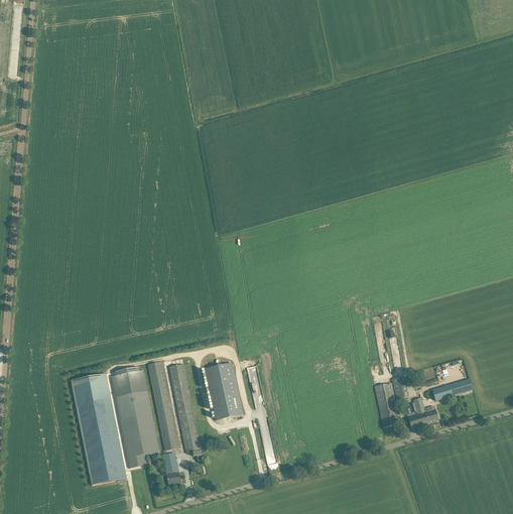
[(160,453),(163,453),(163,450),(175,447),(158,361),(145,364),(162,448),(160,450),(160,453)]
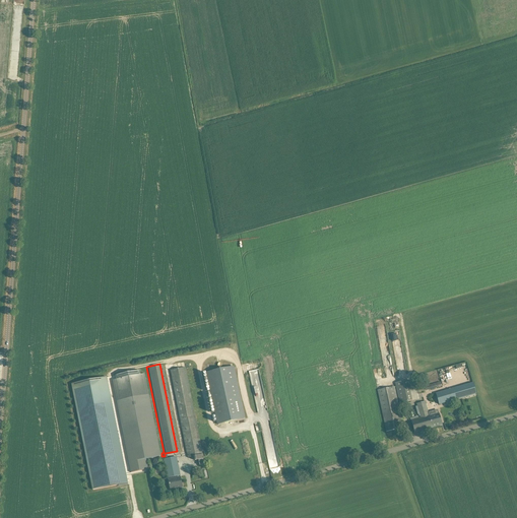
[(191,455),(192,459),(195,458),(196,463),(202,462),(199,450),(201,449),(200,446),(198,446),(183,365),(168,368),(184,451),(185,456),(191,455)]
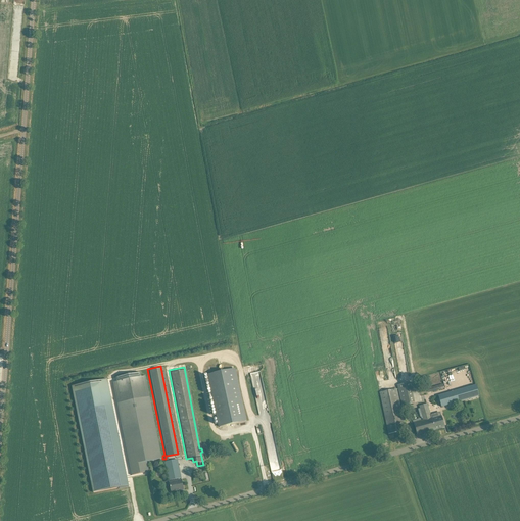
[(216,425),(244,419),(232,367),(204,373),(216,425)]
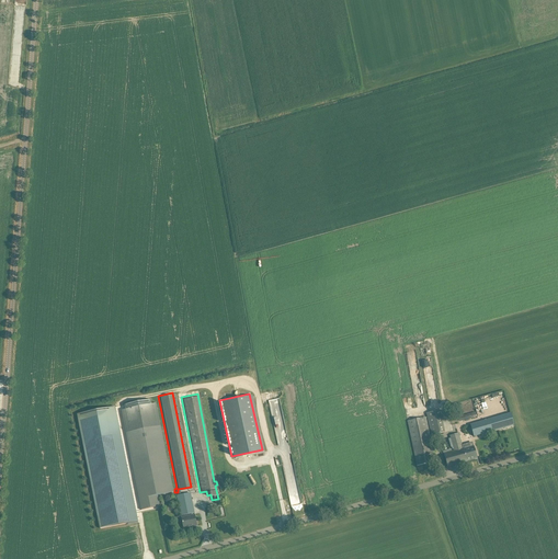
[(123,408),(118,408),(123,431),(138,509),(157,504),(155,493),(171,490),(170,485),(158,424),(152,401),(148,402),(148,398),(146,398),(125,402),(122,403),(123,408)]
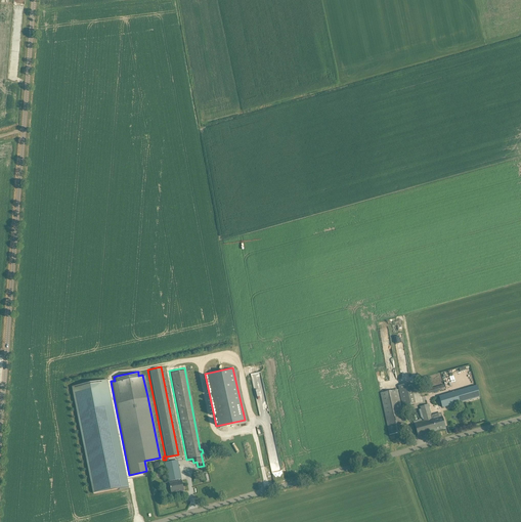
[(73,385),(70,385),(70,388),(91,491),(126,484),(105,381),(104,379),(102,379),(73,385)]
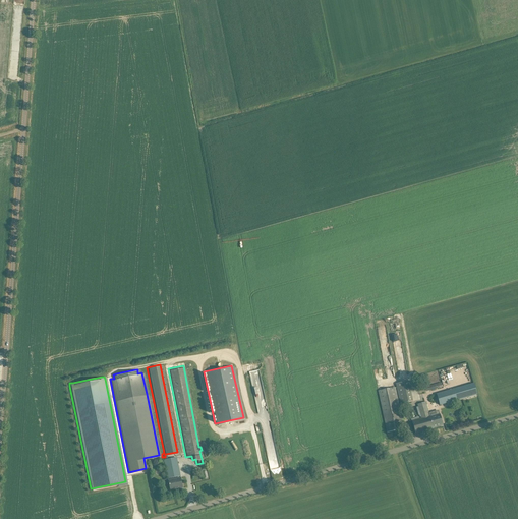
[(397,402),(409,400),(405,380),(393,382),(397,402)]
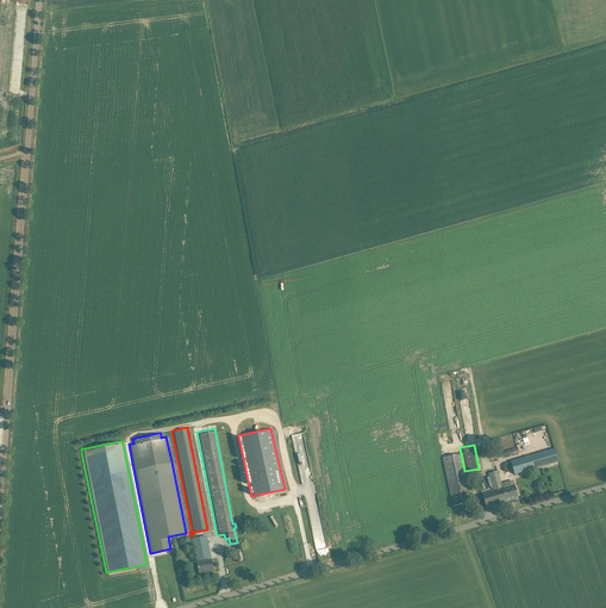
[(497,457),(514,452),(513,446),(494,451),(497,457)]
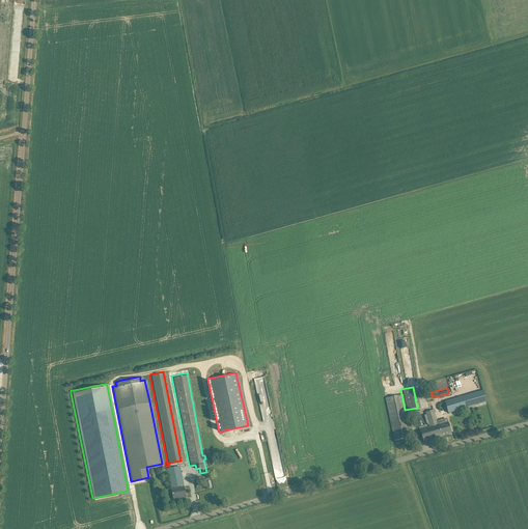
[(480,389),(443,399),(446,410),(447,411),(484,400),(481,389),(480,389)]
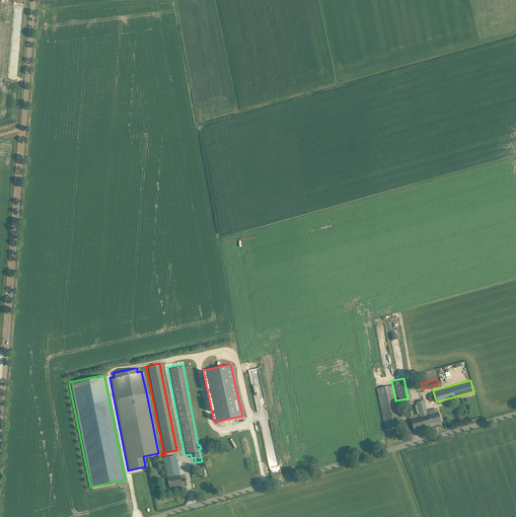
[(383,429),(399,426),(390,384),(374,388),(383,429)]
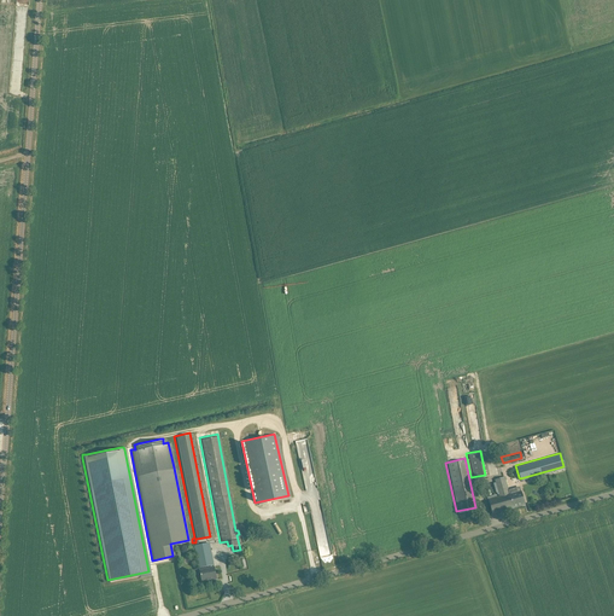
[(506,492),(501,475),(492,477),(497,494),(485,498),(490,512),(521,503),(518,488),(506,492)]
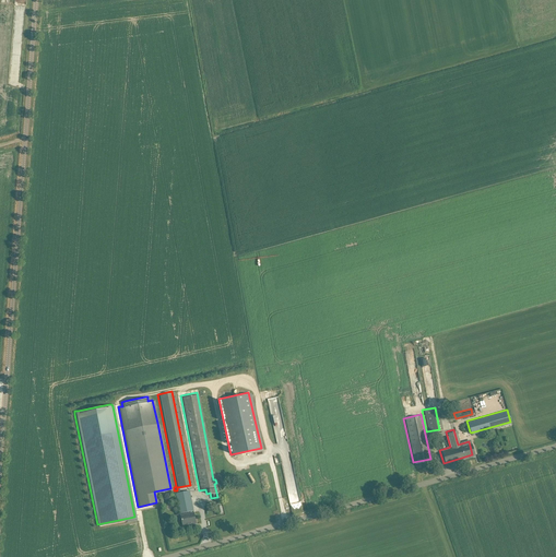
[(177,511),(191,509),(187,489),(174,493),(177,511)]
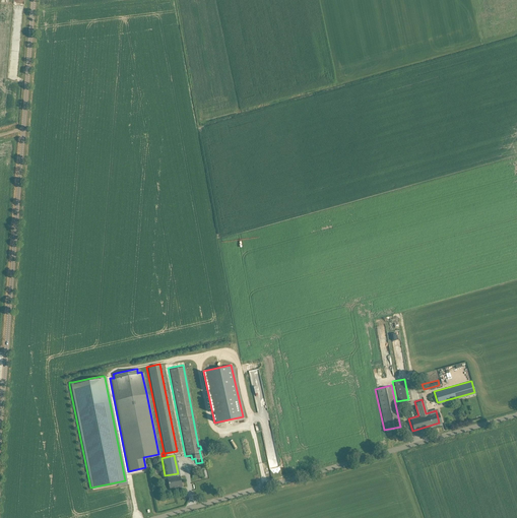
[(168,488),(180,486),(178,475),(166,478),(168,488)]
